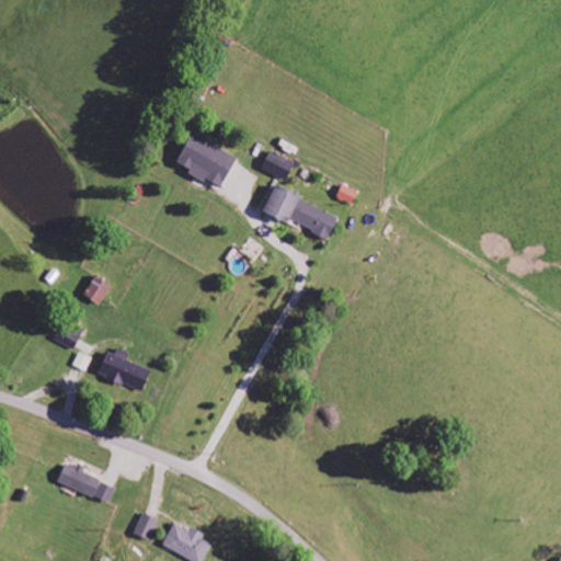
[(224,187),(239,157),(193,135),(178,167),(224,187)]
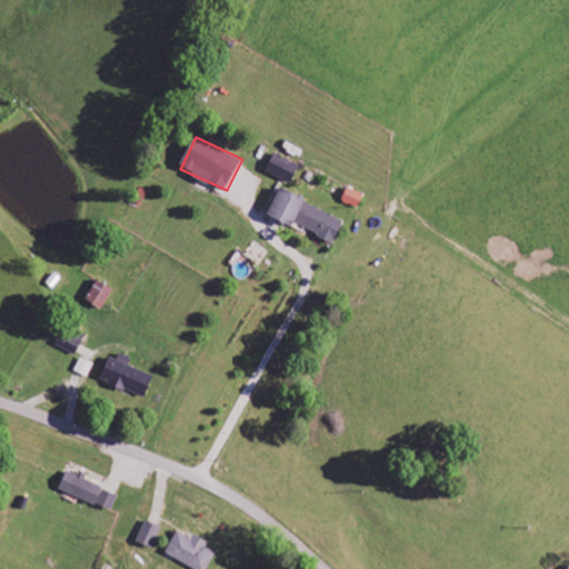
[(267,171),(291,183),(299,167),(275,155),(267,171)]
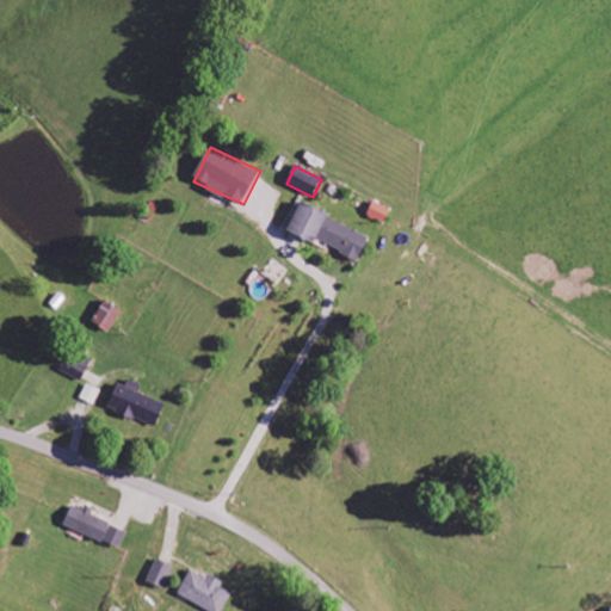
[(392,210),(375,201),(368,215),(384,224),(392,210)]
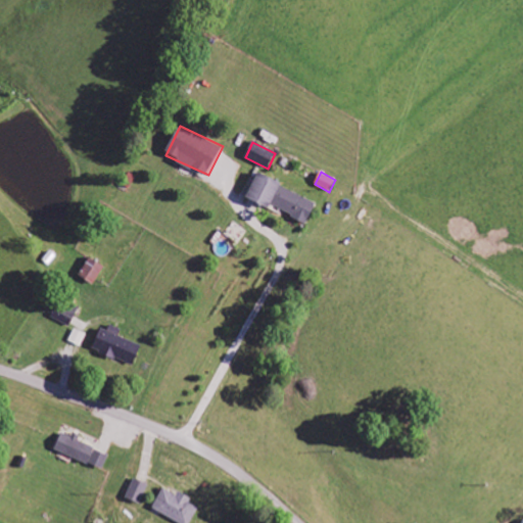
[(318,202),(259,174),(247,197),(270,208),(271,205),(307,223),(318,202)]
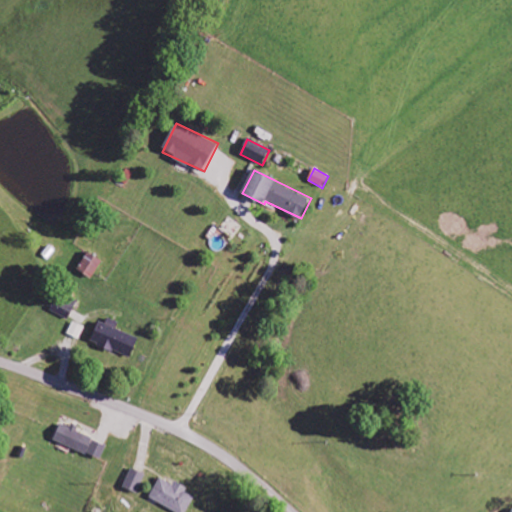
[(94,278),(102,260),(87,252),(78,270),(94,278)]
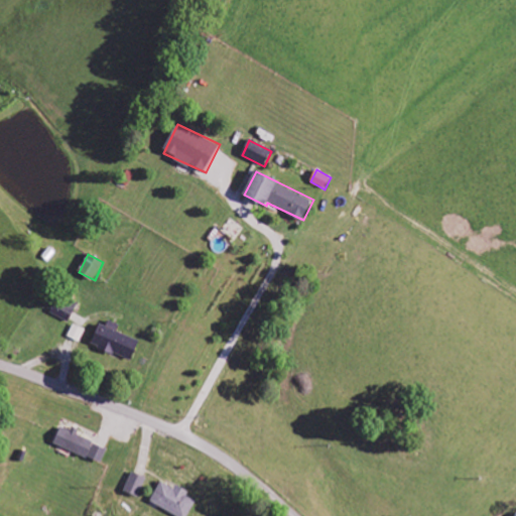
[(50,314),(71,321),(78,303),(68,300),(67,304),(55,300),(50,314)]
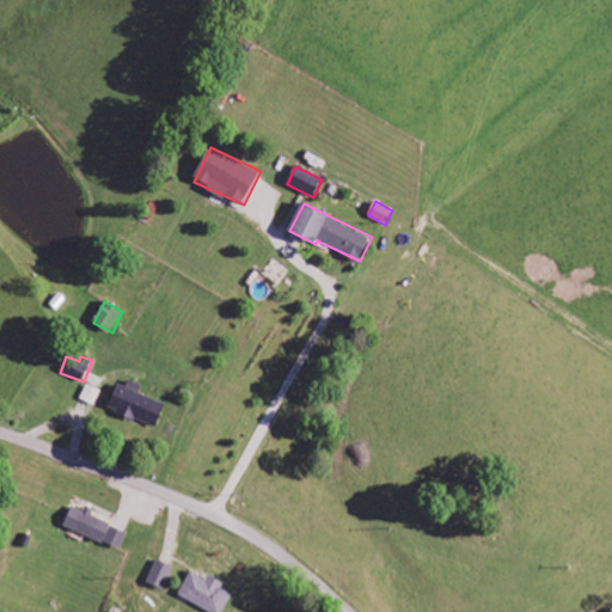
[(166,403),(140,393),(142,385),(129,380),(127,387),(118,384),(109,410),(158,428),(166,403)]
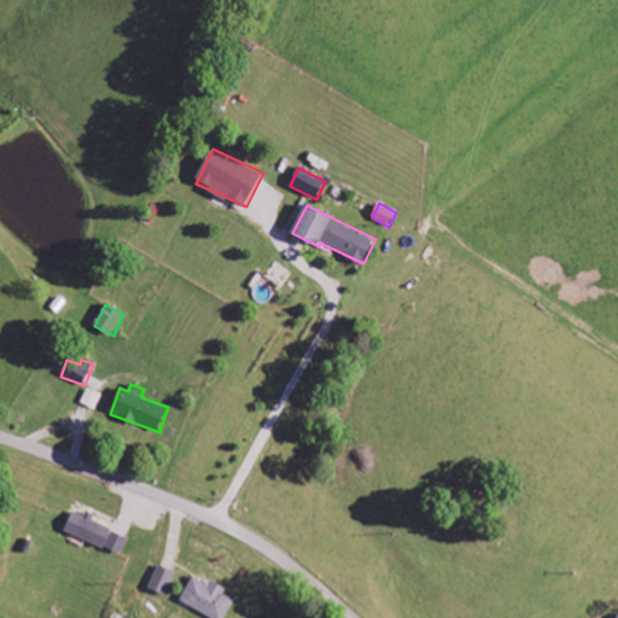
[(97,409),(103,395),(88,388),(81,403),(97,409)]
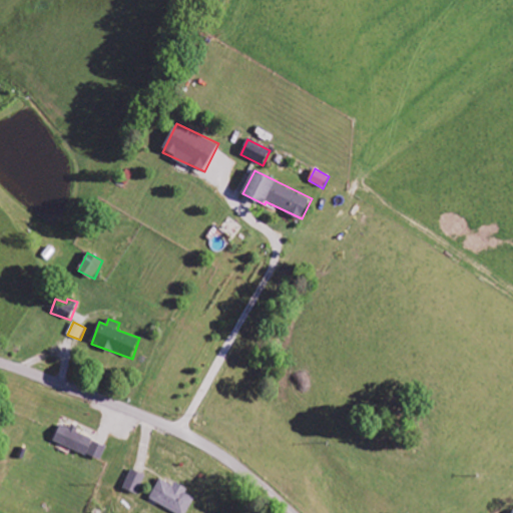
[(54,441),(101,460),(108,445),(70,430),(70,429),(61,425),(54,441)]
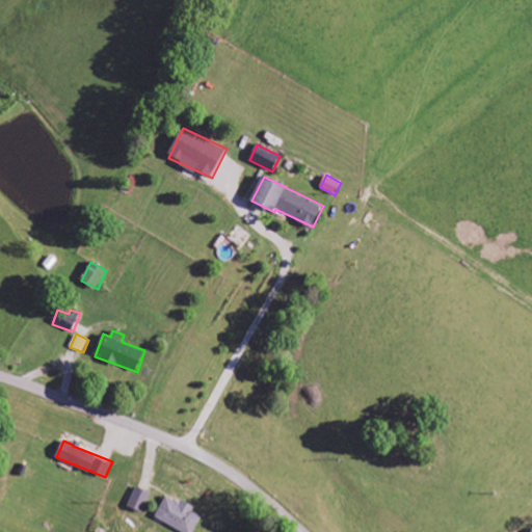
[(129,508),(143,513),(151,493),(136,487),(129,508)]
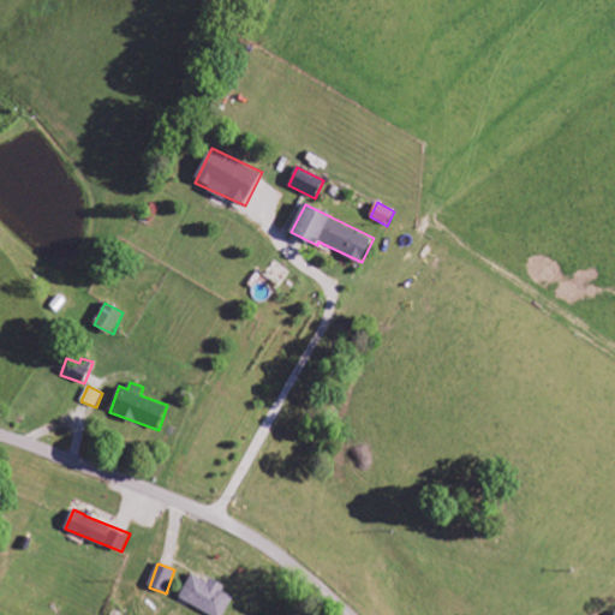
[(210,614),(225,614),(234,598),(224,592),(226,587),(212,579),(209,583),(192,574),(179,598),(210,614)]
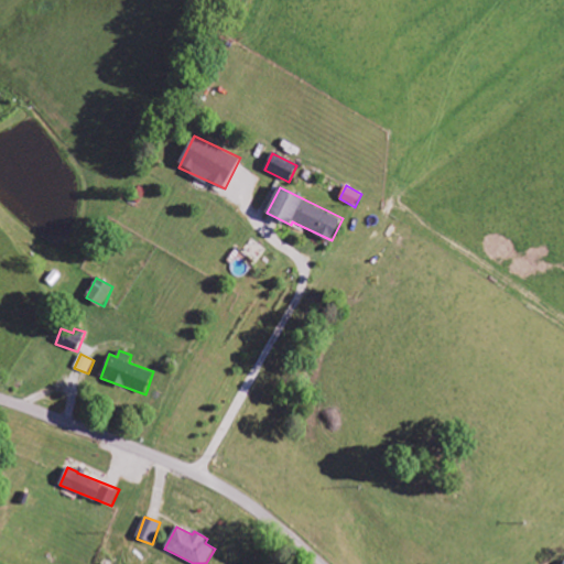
All buildings are outlined.
